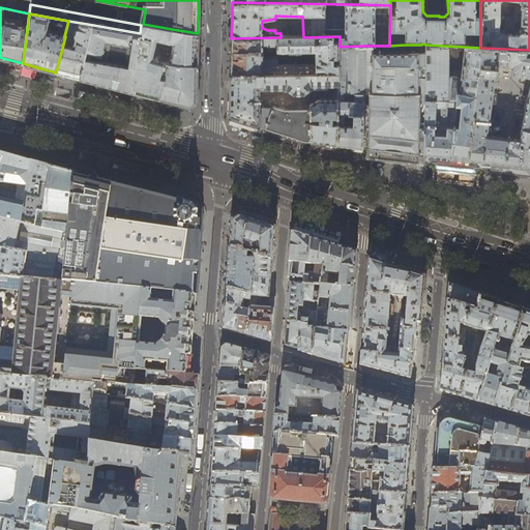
[(80,78),(93,25),(68,21),(64,36),(65,36),(56,72),(67,75),(80,78)]
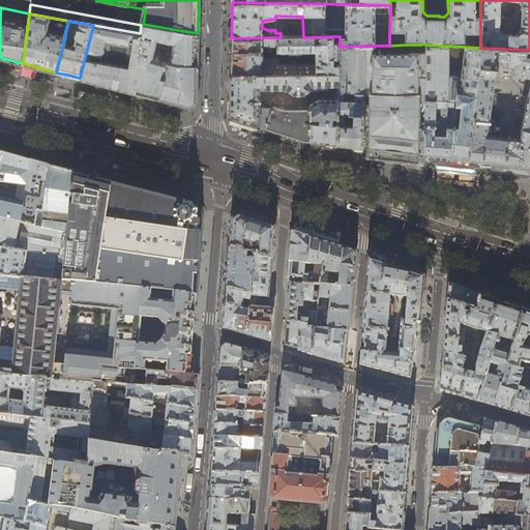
[(165,61),(172,29),(143,24),(141,24),(141,25),(140,33),(135,92),(144,94),(160,98),(166,79),(162,78),(165,61)]
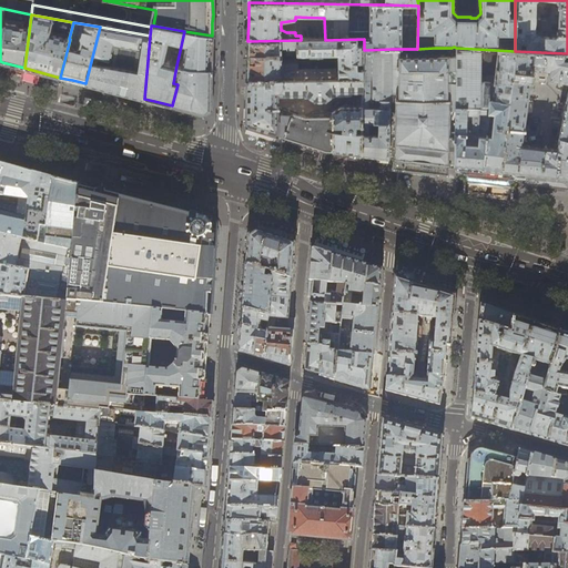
[(144,99),(150,36),(100,27),(85,83),(85,84),(114,92),(144,100),(144,99)]
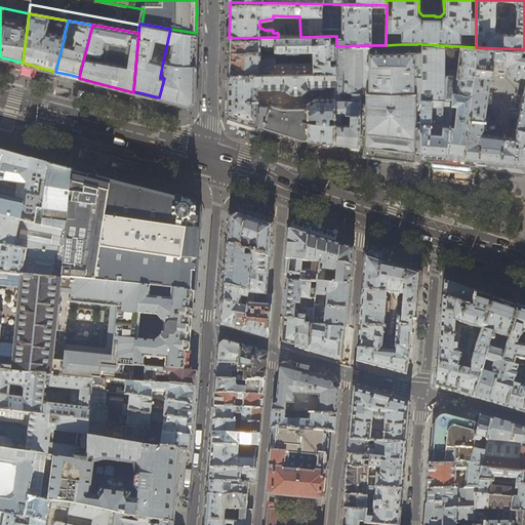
[(197,33),(196,33),(170,29),(163,61),(166,62),(196,65),(196,51),(197,33)]
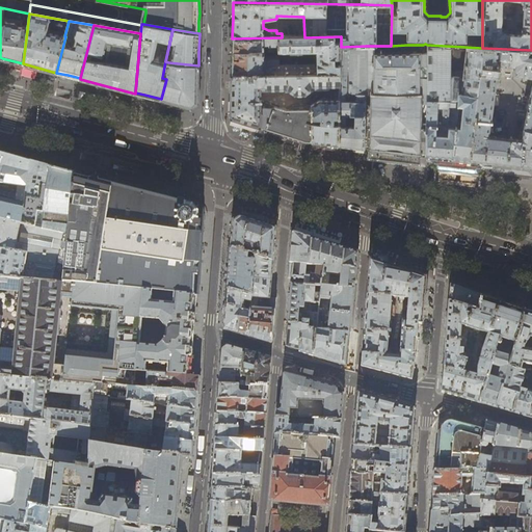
[(341,36),(304,37),(282,37),(232,38),(232,57),(232,75),(340,73),(341,47),(341,36)]
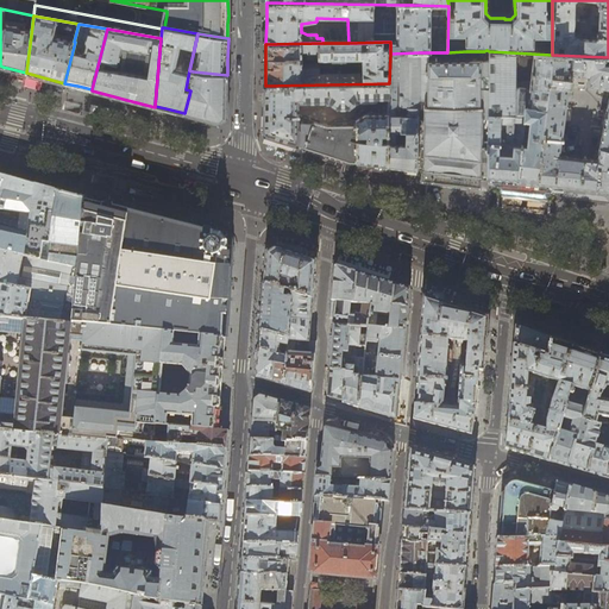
[(487,50),(484,51),(484,61),(453,62),(453,57),(447,57),(447,62),(431,62),(431,52),(419,52),(418,100),(427,100),(427,107),(418,107),(418,169),(421,169),(424,169),(453,173),(481,176),(484,176),(488,176),(488,123),(482,123),(482,119),(488,119),(489,51),(487,50)]
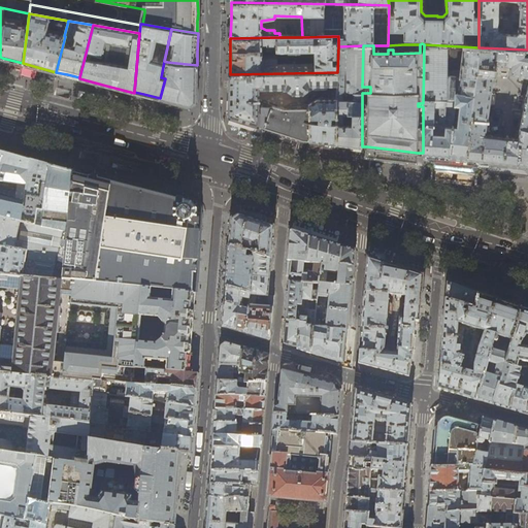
[(423,103),(455,103),(450,157),(466,159),(481,160),(494,162),(519,165),(527,165),(527,50),(479,47),(424,44),(423,103)]
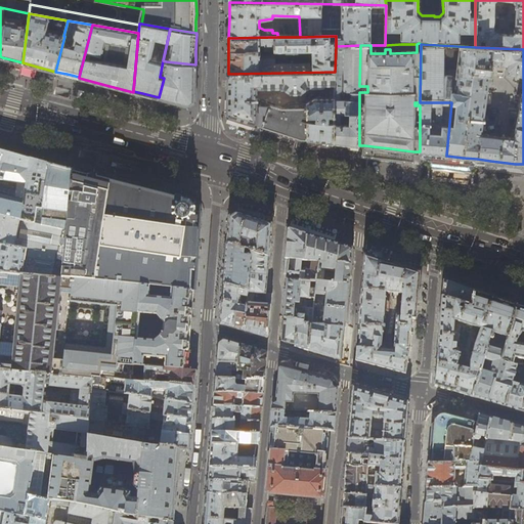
[(336,46),(335,72),(335,87),(335,91),(342,91),(351,91),(359,91),(359,86),(360,45),(336,46)]
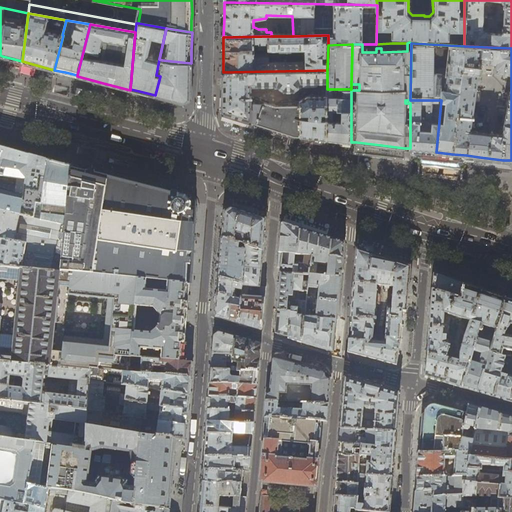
[(191,75),(191,63),(162,60),(159,59),(156,75),(160,76),(155,95),(169,99),(184,103),(190,99),(191,75)]
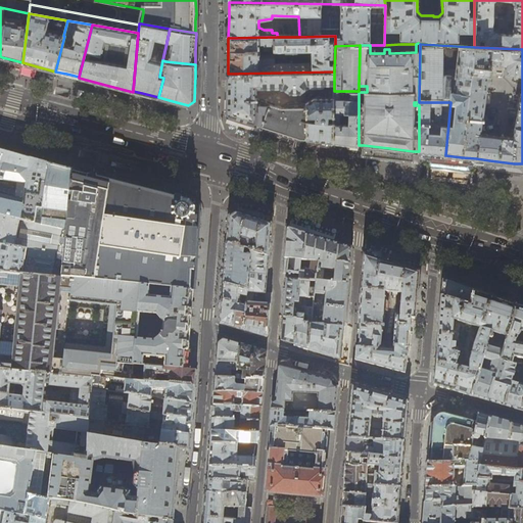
[(254,124),(255,99),(254,87),(263,87),(263,88),(264,89),(282,88),(282,89),(289,93),(289,94),(299,94),(299,93),(306,89),(307,89),(307,87),(334,87),(334,72),(228,74),(227,95),(227,100),(227,114),(228,115),(231,116),(234,117),(254,124)]
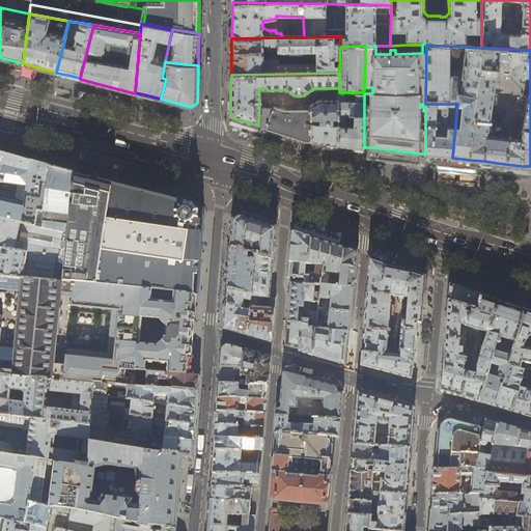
[(364,92),(356,92),(356,101),(346,101),(346,92),(339,92),(339,100),(339,145),(351,146),(364,148),(364,147),(364,93),(364,92)]
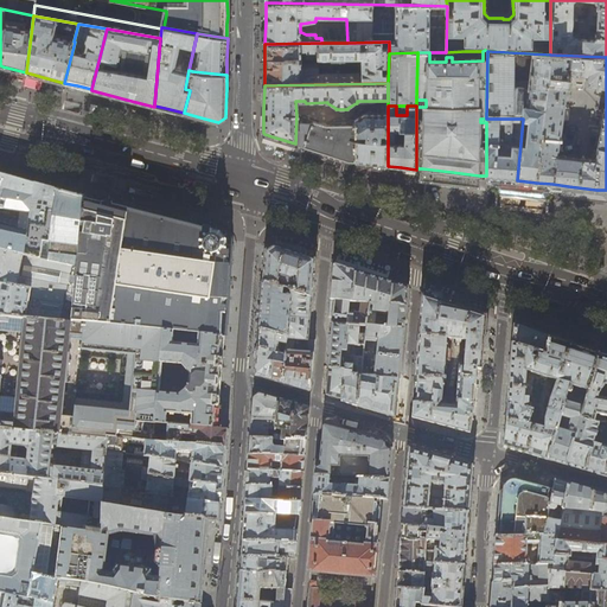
[(388,166),(388,114),(372,114),(364,114),(355,121),(355,126),(356,161),(371,164),(388,166)]
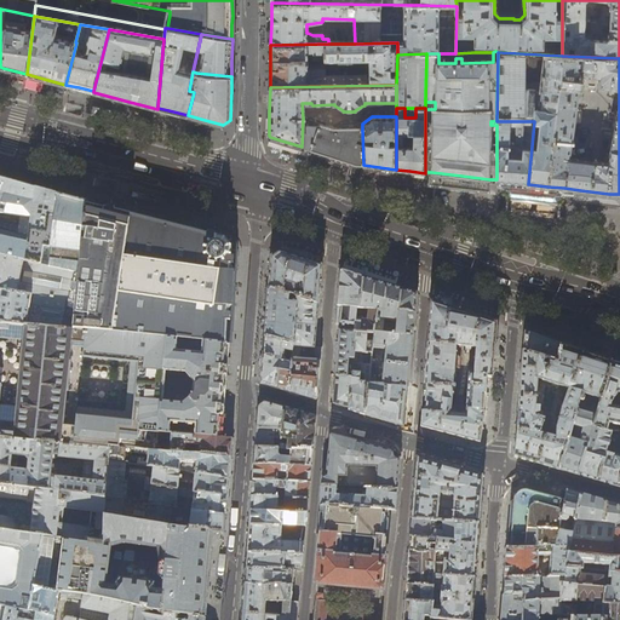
[(363,165),(362,128),(336,128),(303,118),(302,147),(311,150),(328,155),(356,165),(363,165)]
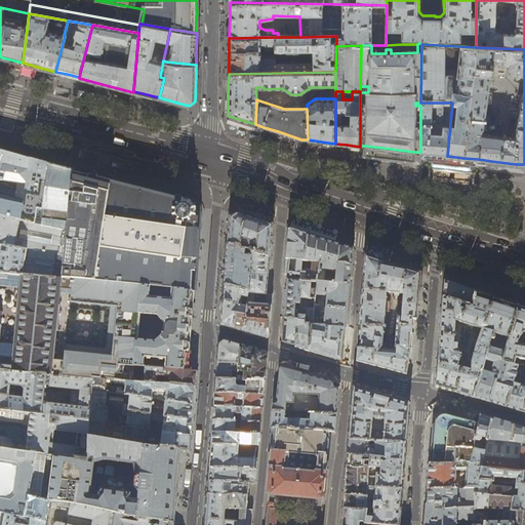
[(420,103),(420,106),(420,152),(420,153),(423,154),(427,154),(447,156),(452,103),(420,103)]
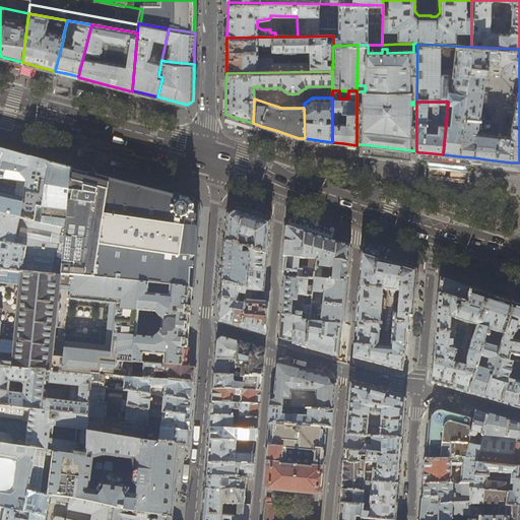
[(253,123),(233,117),(231,124),(258,133),(261,126),(253,123)]
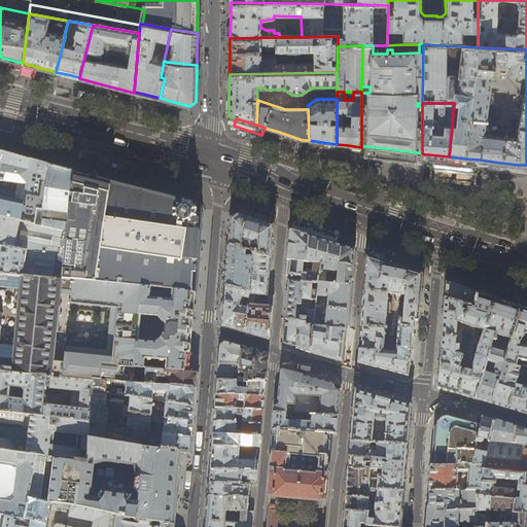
[(392,149),(366,146),(365,155),(415,162),(416,152),(392,149)]
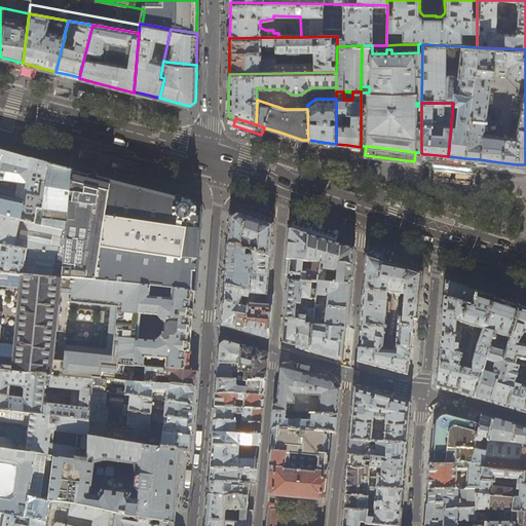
[(0,216),(66,232),(72,172),(48,165),(49,164),(42,162),(31,159),(30,160),(21,157),(1,151),(0,150),(0,216)]
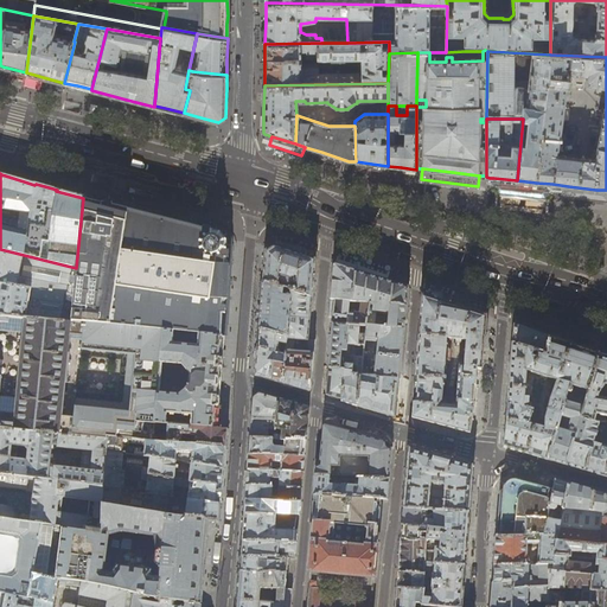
[(531,208),(532,197),(545,199),(551,192),(551,191),(553,184),(536,183),(517,180),(493,178),(492,185),(499,193),(498,203),(515,205),(531,208)]
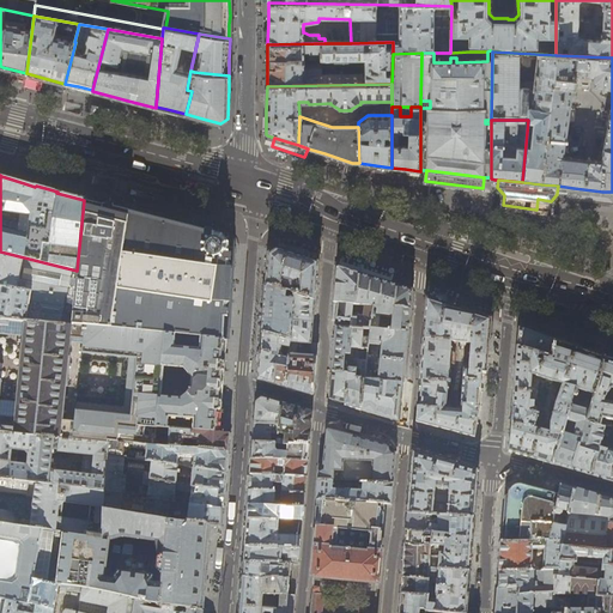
[(111,189),(123,192),(125,188),(123,183),(115,181),(113,184),(111,189)]
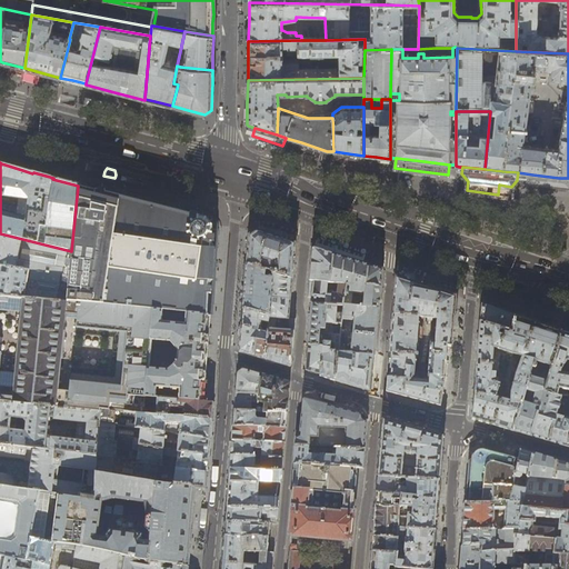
[(568,189),(568,178),(559,178),(532,175),(518,172),(517,179),(526,179),(525,183),(527,185),(528,185),(568,189)]
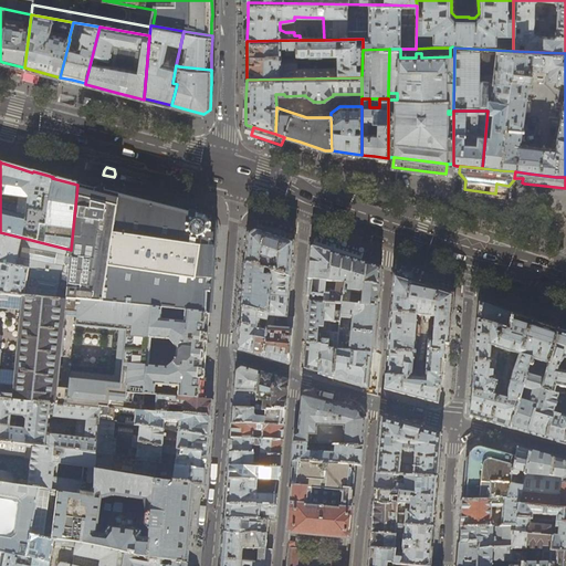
[(69,276),(65,301),(153,308),(207,314),(210,283),(211,262),(211,224),(206,217),(199,215),(145,201),(117,195),(101,190),(77,185),(71,250),(69,276)]
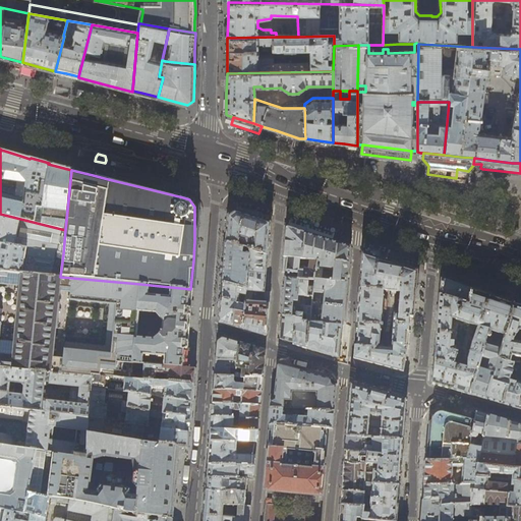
[(241,205),(238,212),(251,217),(268,222),(271,214),(241,205)]
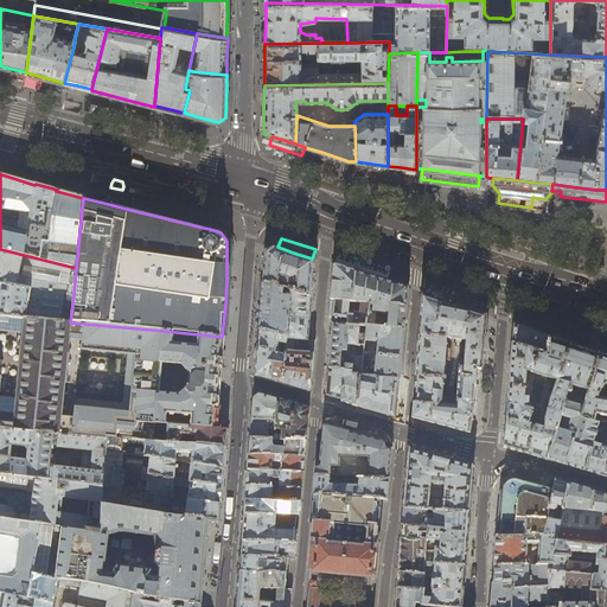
[(264,266),(263,282),(289,291),(286,336),(287,337),(286,339),(294,339),(306,340),(307,340),(308,339),(314,267),(315,260),(312,259),(293,253),(278,247),(273,246),(266,250),(264,266)]
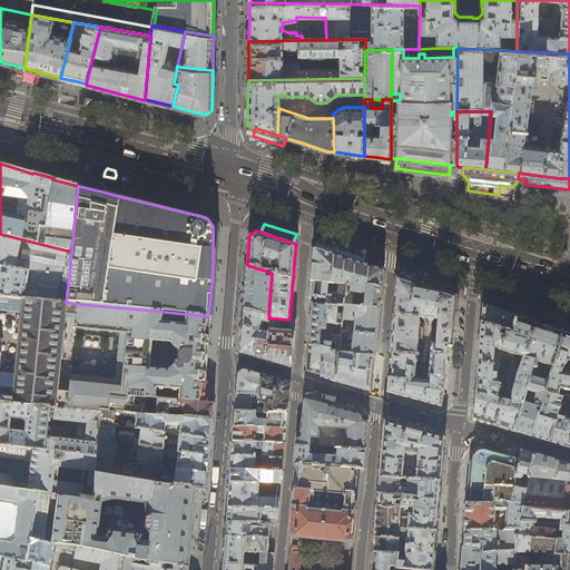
[(0,266),(69,278),(71,252),(0,234),(0,266)]
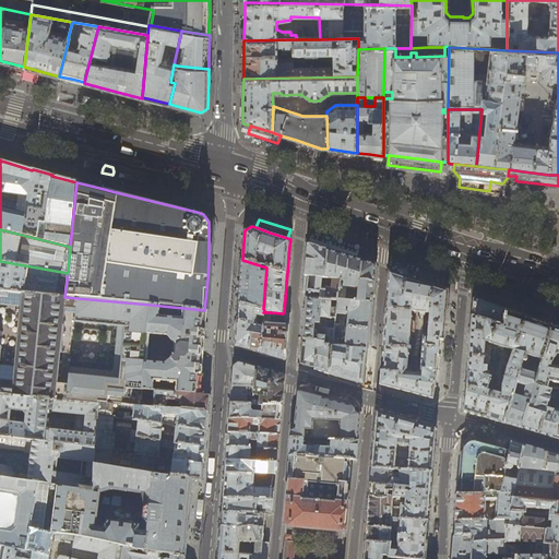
[(330,242),(328,250),(355,259),(357,251),(330,242)]
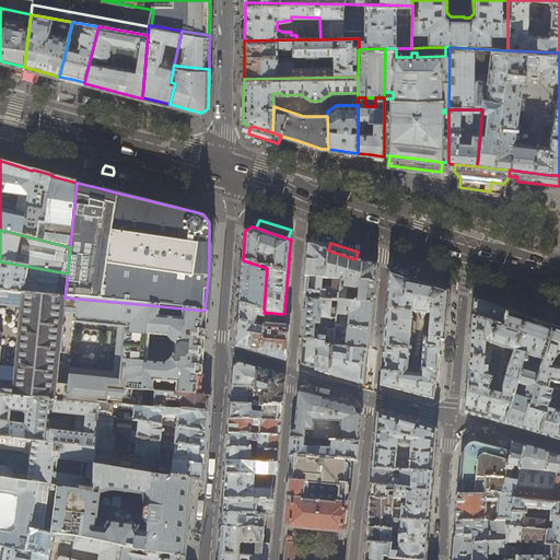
[(308,245),(307,245),(306,259),(306,260),(305,276),(304,277),(303,292),(307,293),(307,299),(322,300),(337,301),(340,280),(324,279),(328,251),(317,247),(308,245)]
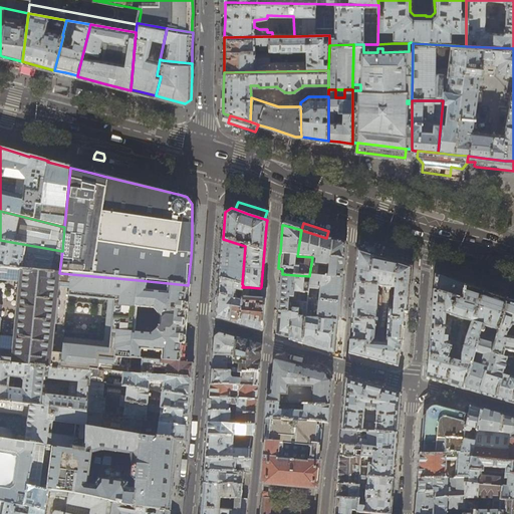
[(341,283),(345,244),(330,239),(326,238),(301,230),(297,256),(312,257),(309,276),(308,288),(319,289),(317,312),(317,318),(309,317),(310,312),(306,311),(302,343),(315,347),(334,353),(338,318),(341,283)]
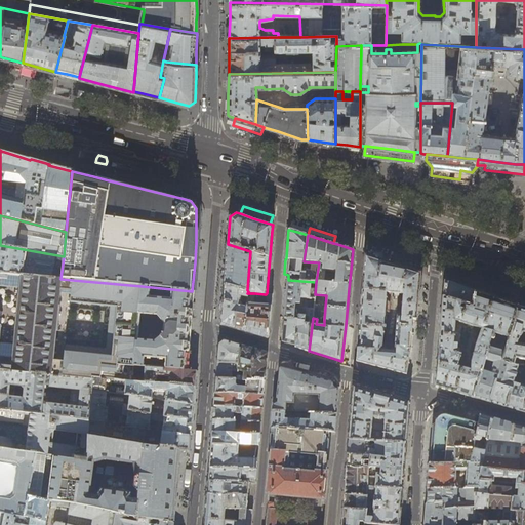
[(225,267),(224,284),(247,290),(250,251),(228,244),(227,243),(225,267)]
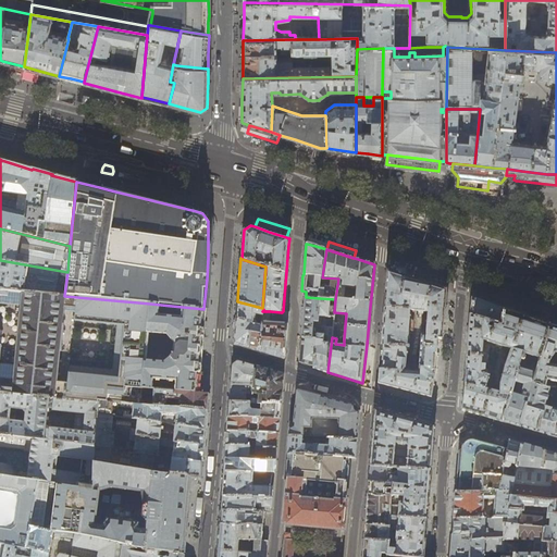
[(0,289),(64,296),(67,272),(0,260),(0,289)]
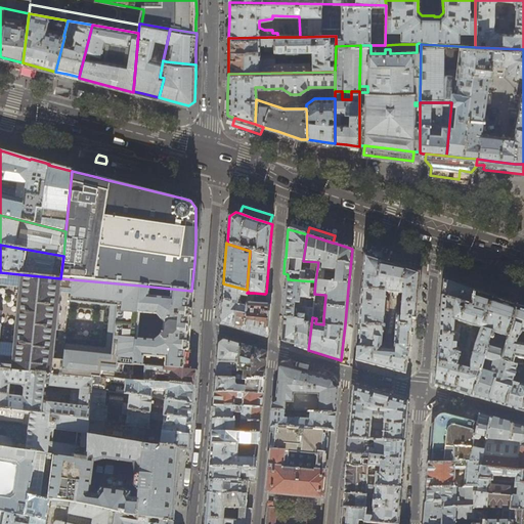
[(370,248),(368,256),(388,263),(391,255),(370,248)]
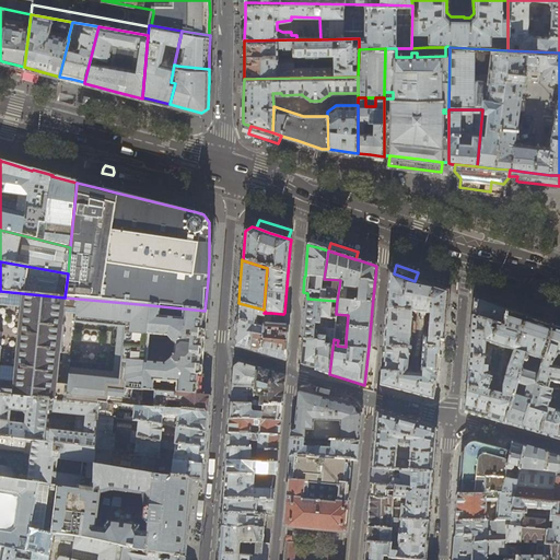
[(388,295),(383,347),(380,385),(406,393),(433,400),(439,354),(440,340),(444,341),(446,319),(448,292),(419,282),(415,281),(394,273),(391,272),(388,295)]
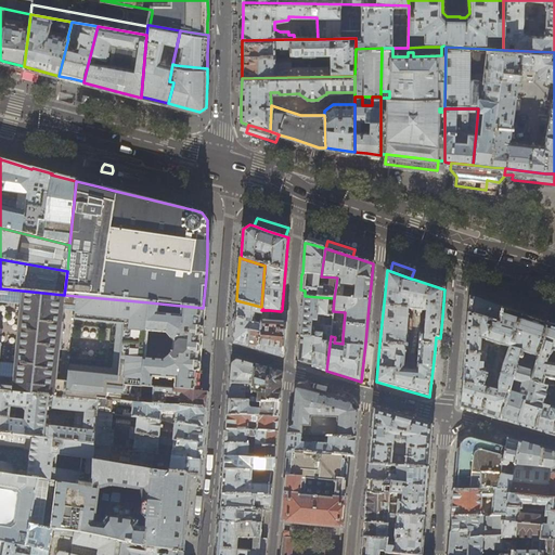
[(0,391),(98,401),(99,399),(140,403),(150,302),(64,295),(0,288),(0,391)]
